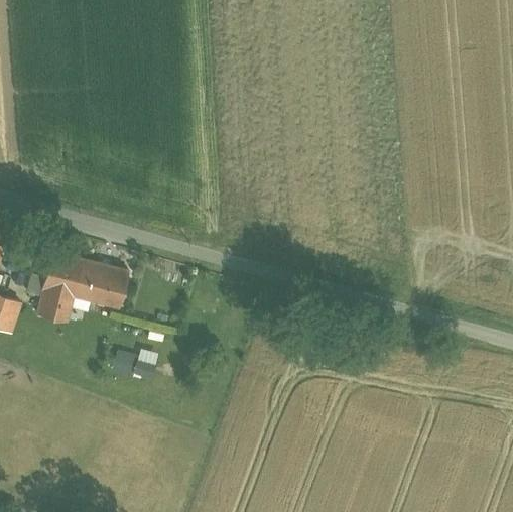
[(88,253),(58,245),(40,309),(67,316),(75,286),(79,287),(86,261),(88,253)]
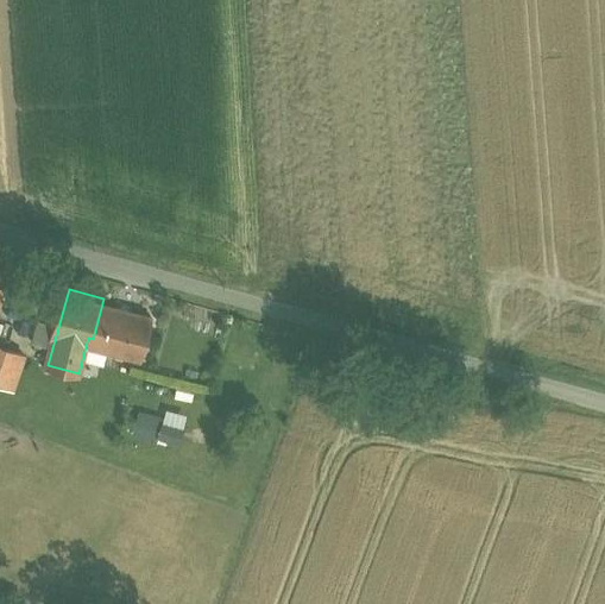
[(152,322),(101,308),(93,339),(89,352),(140,366),(152,322)]
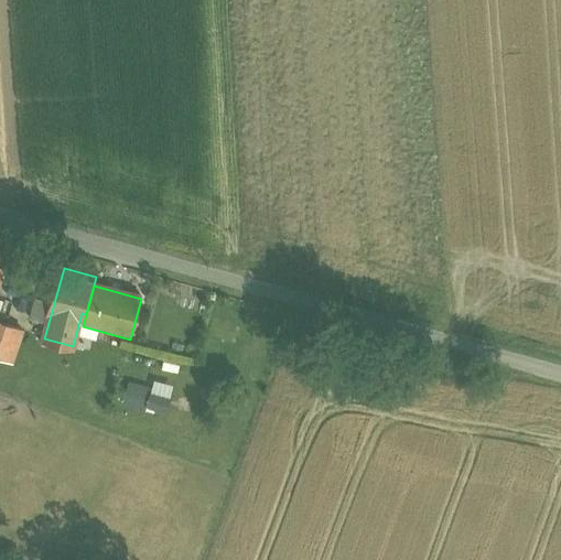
[(24,331),(0,323),(0,362),(12,366),(24,331)]
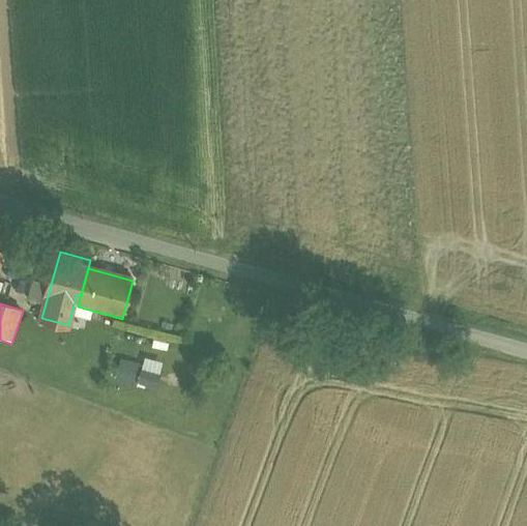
[(118,383),(135,386),(138,362),(121,360),(118,383)]
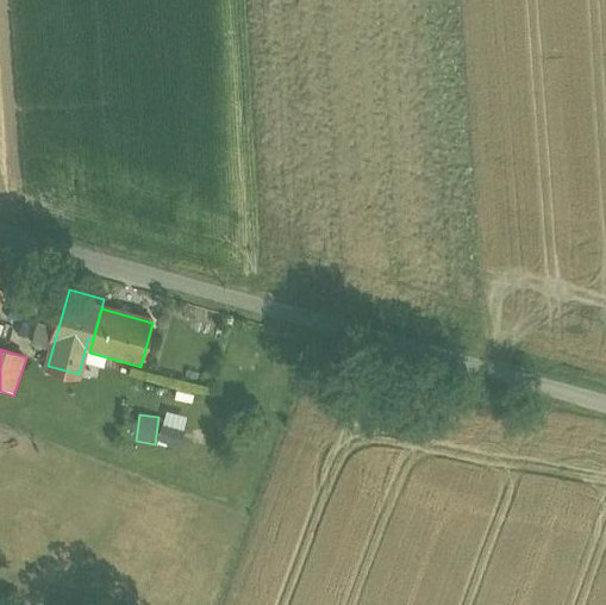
[(164,420),(155,436),(180,450),(189,435),(164,420)]
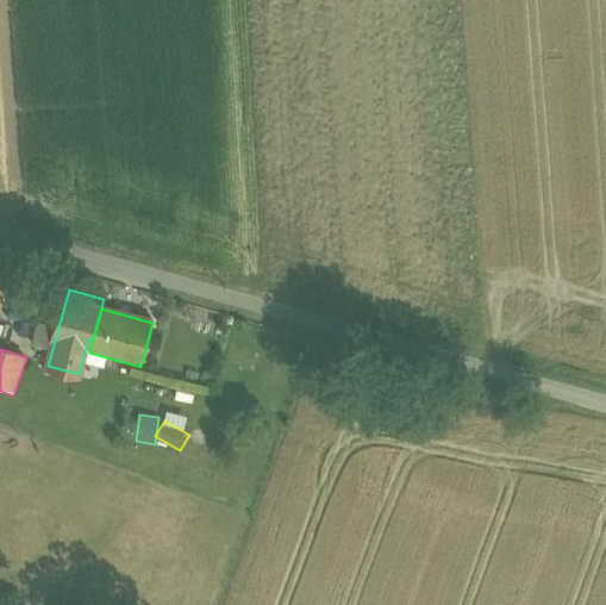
All buildings are outlined.
